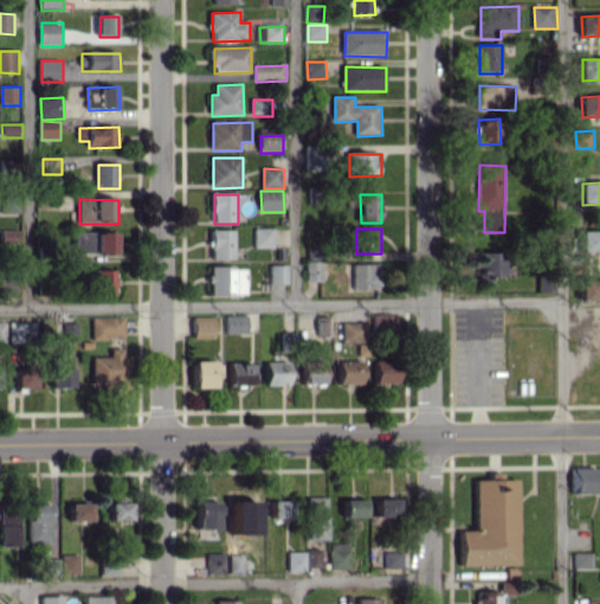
[(276,230),(257,230),(257,249),(276,249),(276,230)]
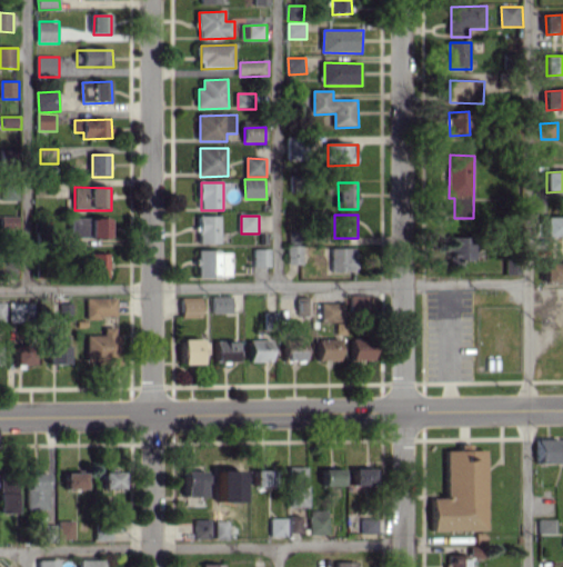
[(21,217),(0,218),(0,232),(21,232),(21,217)]
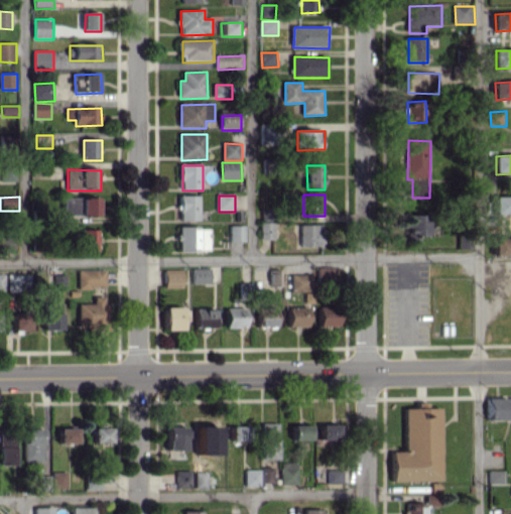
[(202,197),(182,197),(182,221),(201,222),(202,197)]
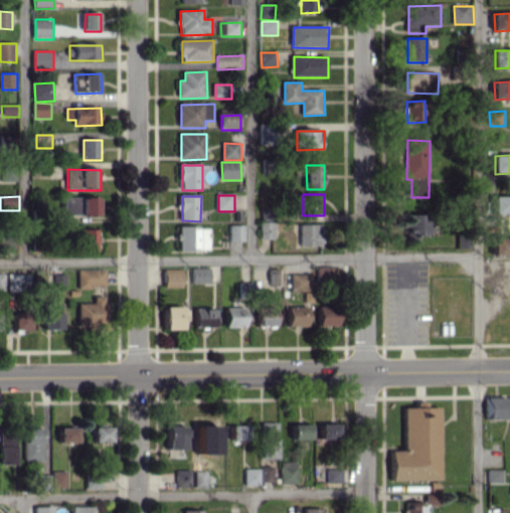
[(509,197),(494,198),(495,215),(509,214),(509,197)]
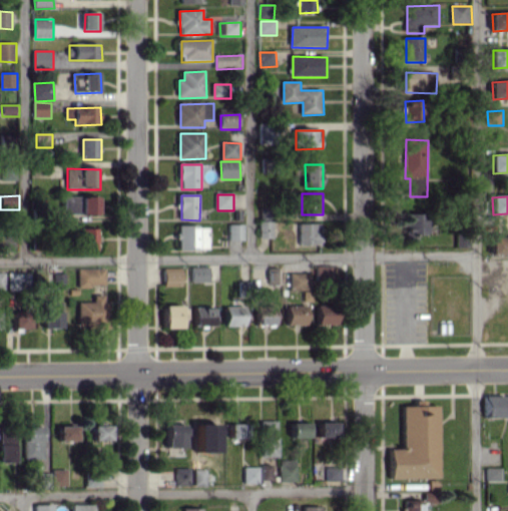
[(64,214),(100,215),(100,197),(65,197),(64,214)]
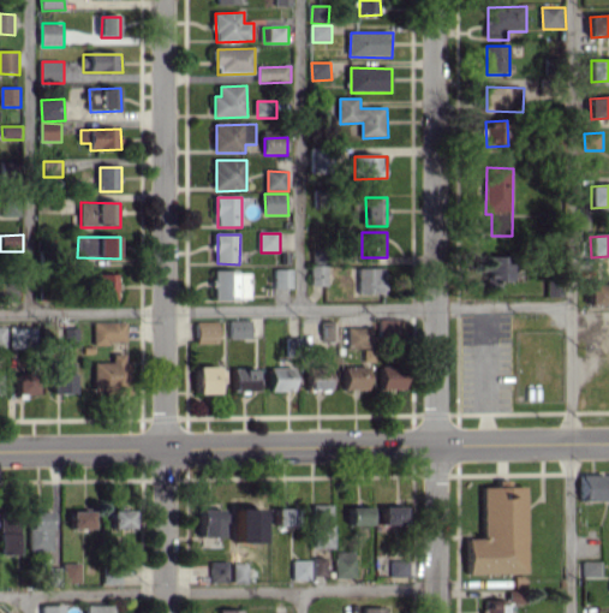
[(512,257),(487,259),(488,284),(513,283),(512,257)]
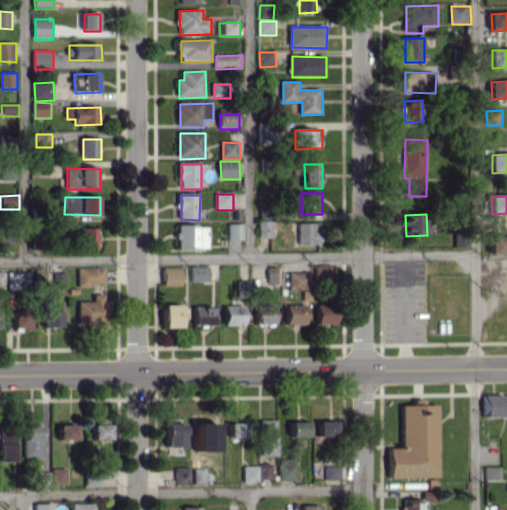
[(275,238),(275,222),(261,222),(261,238),(275,238)]
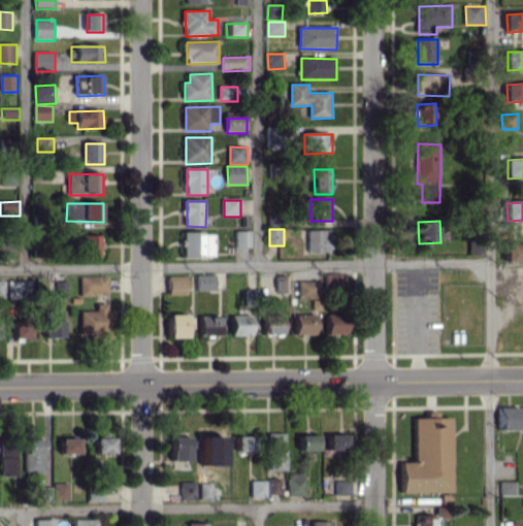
[(309,253),(332,253),(332,231),(309,231),(309,253)]
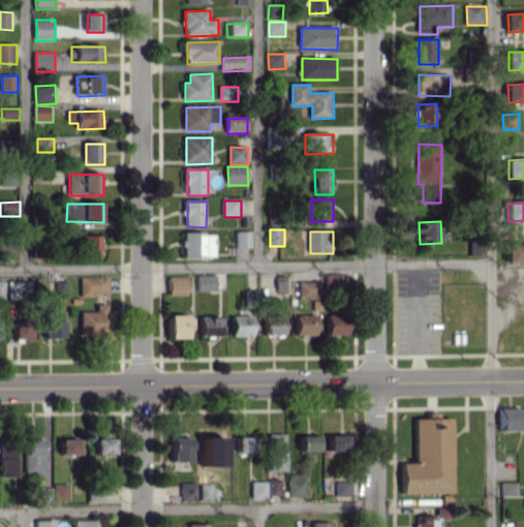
[(253,233),(239,233),(239,249),(254,249),(253,233)]
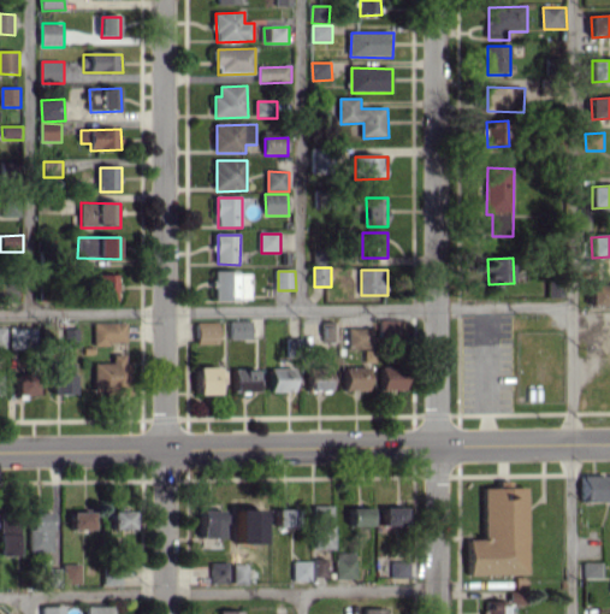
[(252,301),(252,272),(217,273),(217,302),(252,301)]
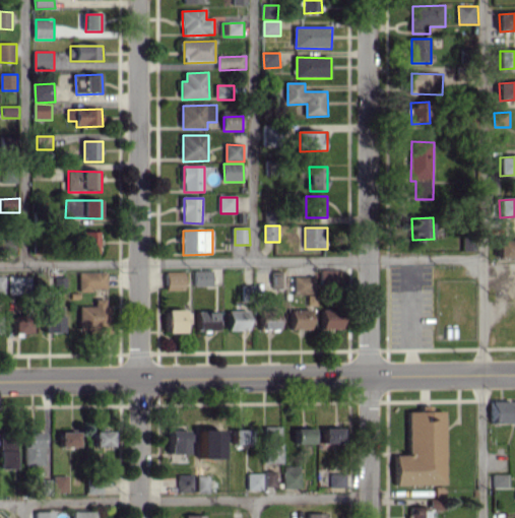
[(102,233),(82,233),(83,254),(102,254),(102,233)]
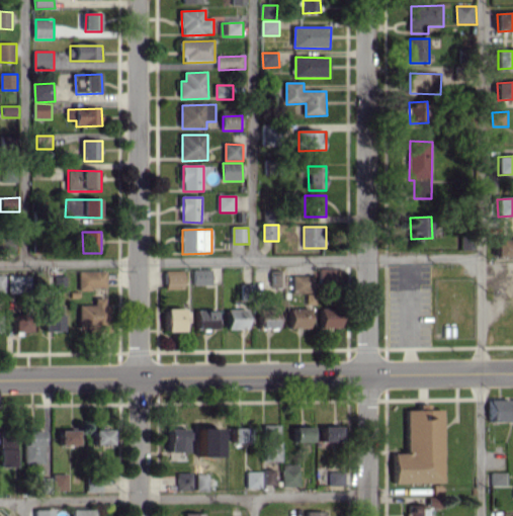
[(512,240),(498,240),(498,257),(512,257),(512,240)]
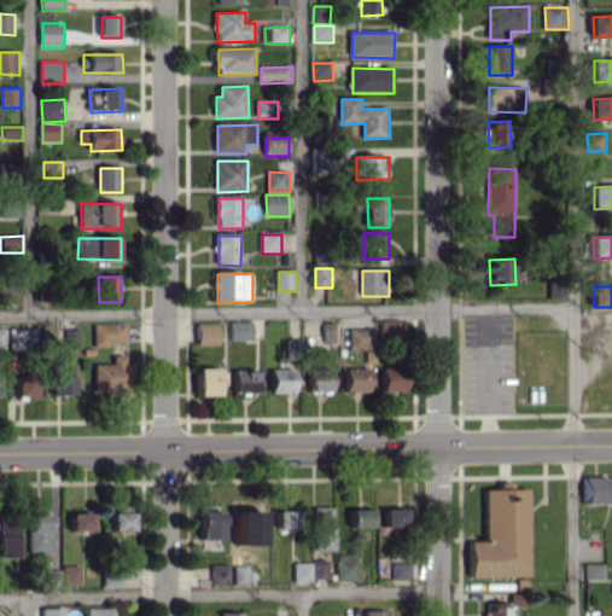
[(233,342),(255,342),(255,324),(233,324),(233,342)]
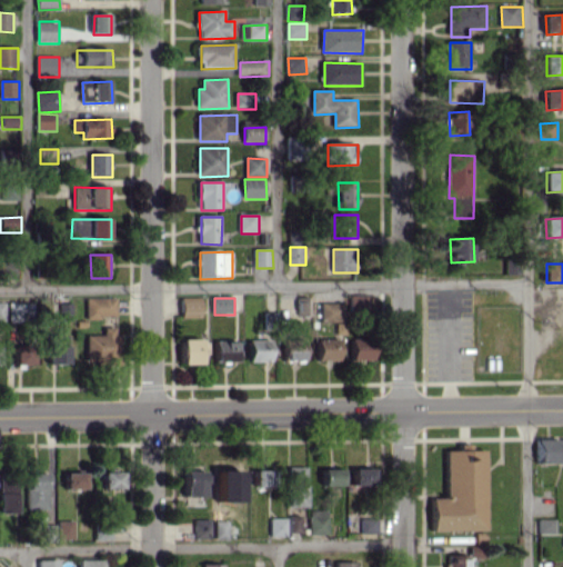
[(89,318),(119,318),(119,299),(89,299),(89,318)]
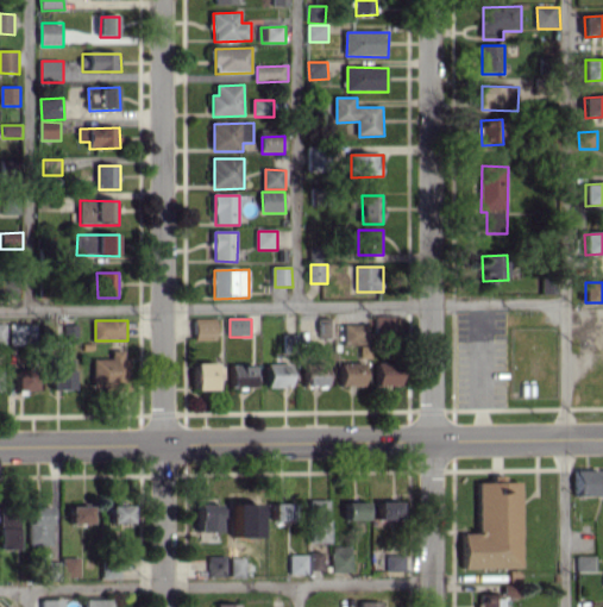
[(217,320),(196,320),(198,342),(218,340),(217,320)]
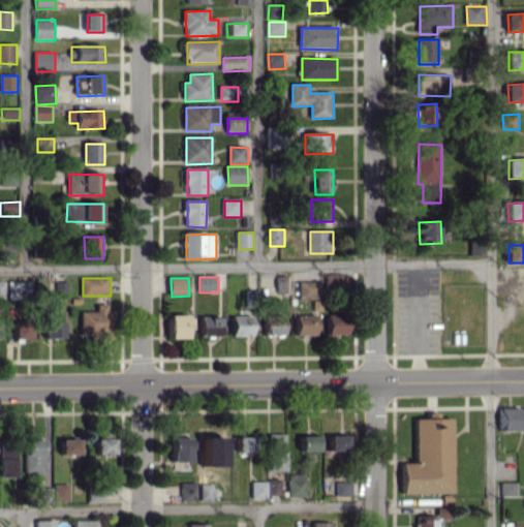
[(280,295),(291,295),(290,278),(279,278),(280,295)]
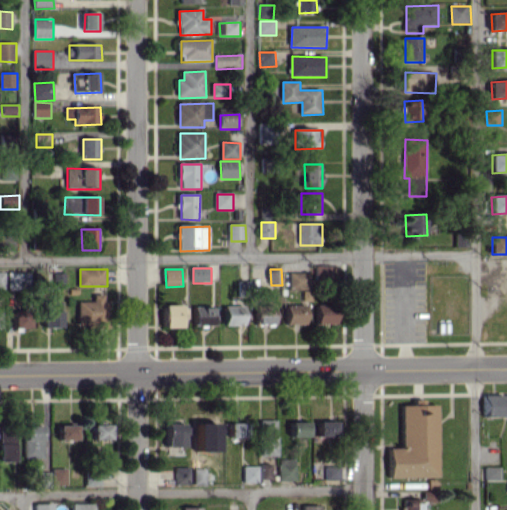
[(292,290),(313,290),(312,273),(292,274),(292,290)]
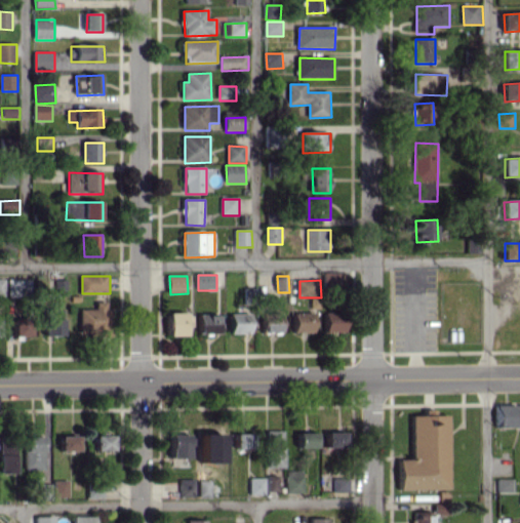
[(33,281),(10,281),(9,297),(32,298),(33,281)]
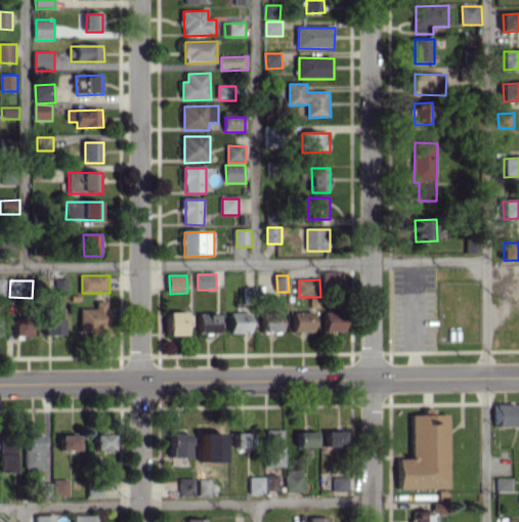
[(69,296),(69,280),(59,280),(58,296),(69,296)]
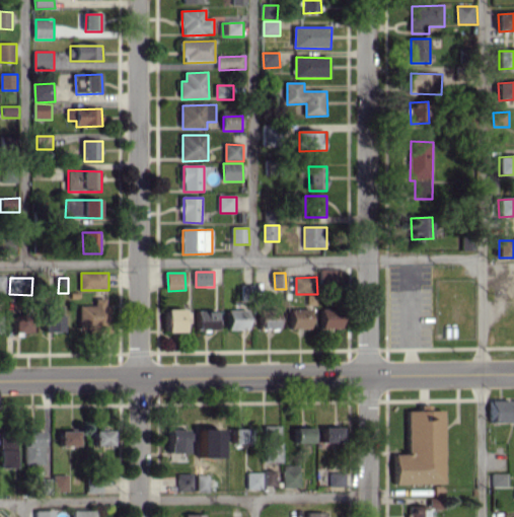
[(81,307),(81,334),(112,333),(111,299),(96,299),(96,306),(81,307)]
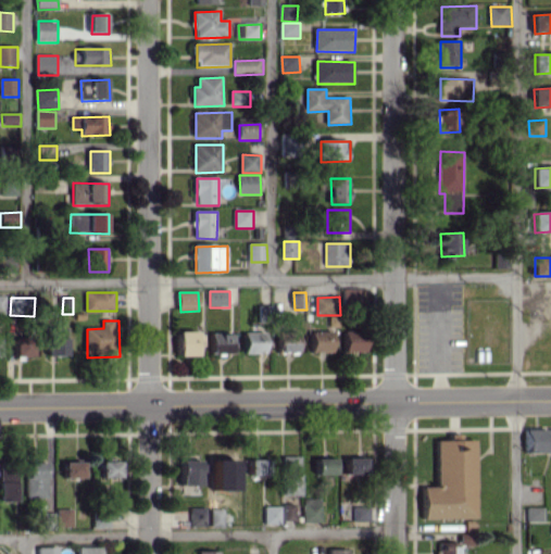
[(69,356),(69,329),(50,329),(51,356),(69,356)]
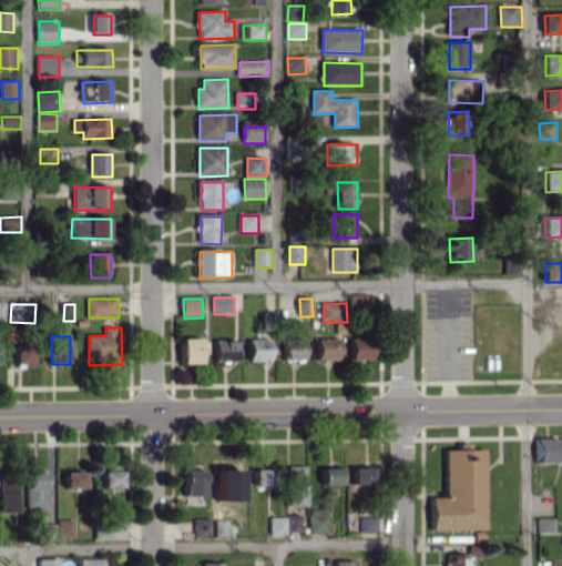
[(353,361),(376,361),(376,339),(354,339),(353,361)]
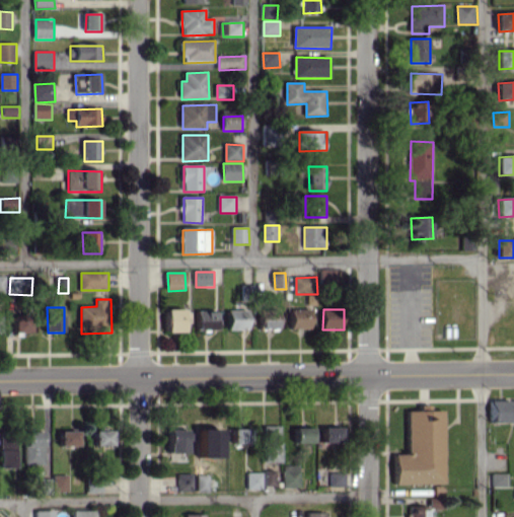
[(261,329),(280,329),(281,311),(262,310),(261,329)]
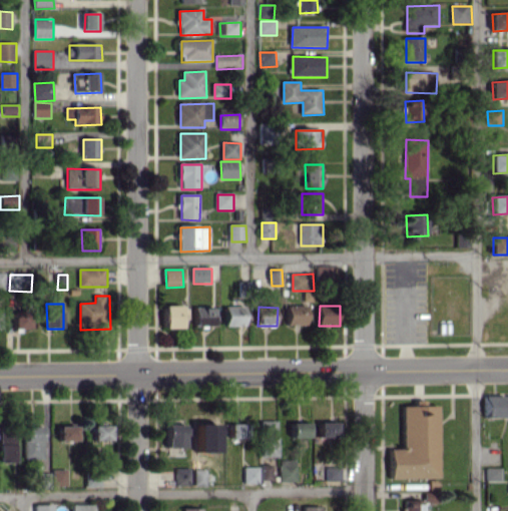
[(289,326),(309,326),(309,307),(289,307),(289,326)]
